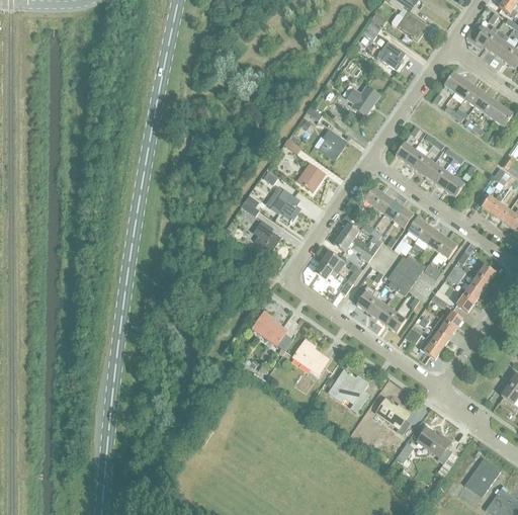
[(415,5),(407,0),(384,0),(383,1),(389,4),(392,0),(396,0),(411,10),(415,5)]
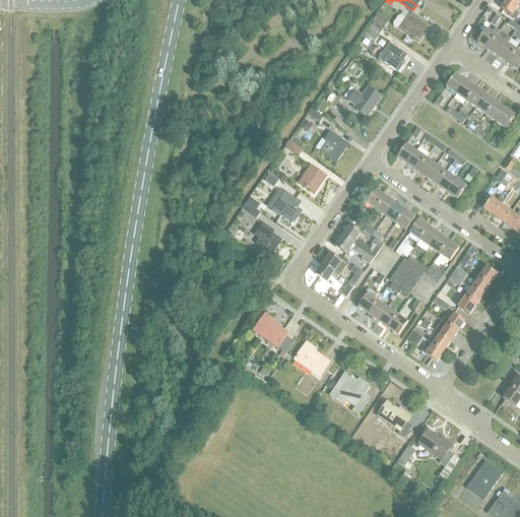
[(518,3),(514,0),(504,0),(501,6),(516,16),(519,12),(514,9),(518,3)]
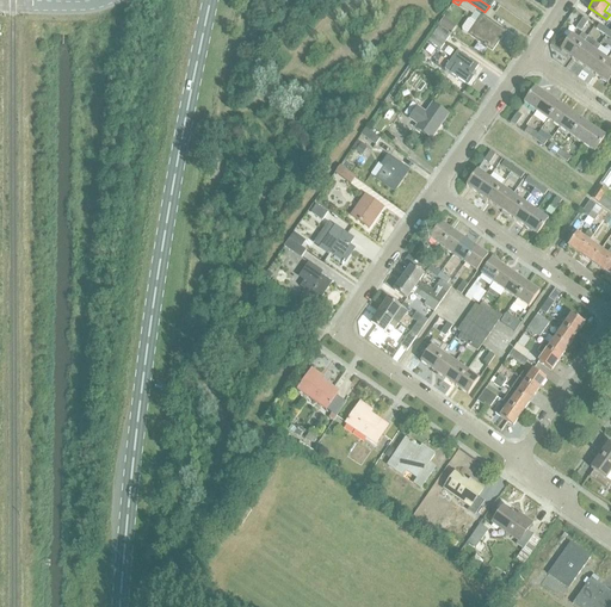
[(468,17),(462,25),(462,28),(492,48),(499,37),(498,37),(504,29),(481,13),(477,19),(471,16),(468,17)]
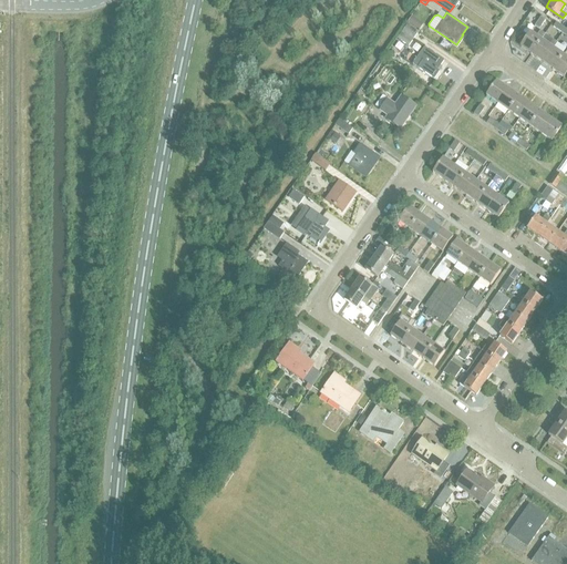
[(534,23),(538,27),(545,18),(540,14),(534,23)]
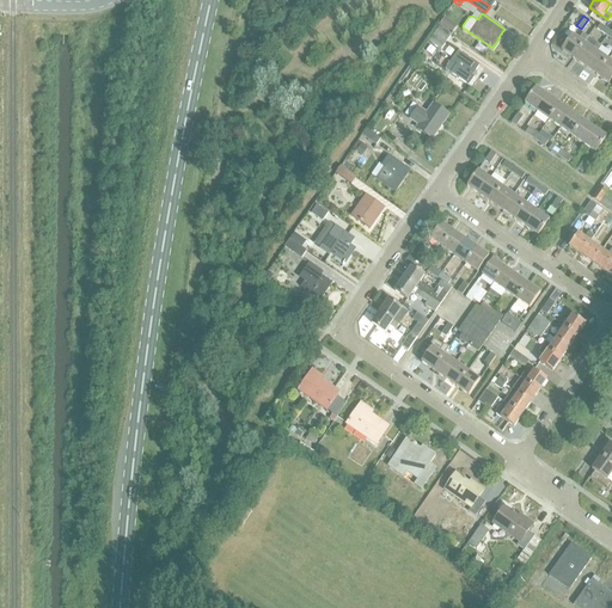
[(597,26),(606,34),(610,28),(600,22),(597,26)]
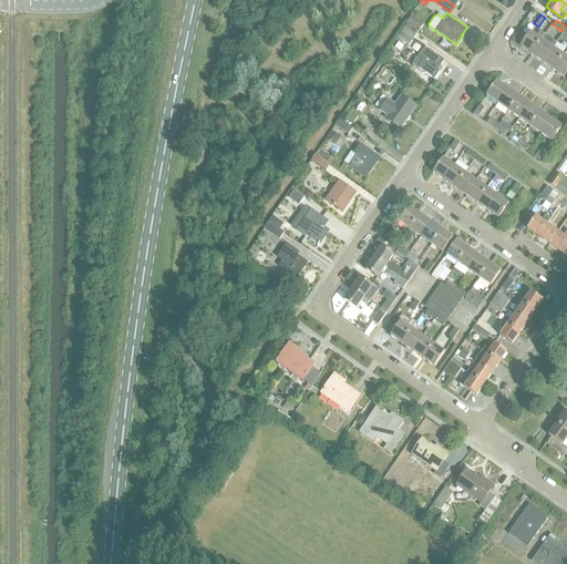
[(403,29),(409,33),(409,34),(402,29),(398,36),(409,43),(413,37),(414,37),(420,30),(408,21),(403,29)]
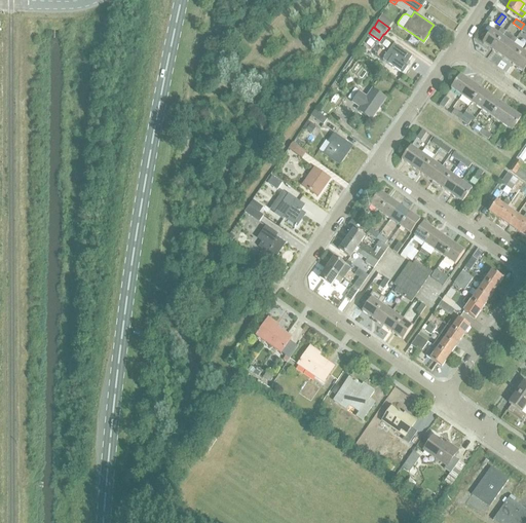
[(482,41),(492,48),(501,35),(505,30),(500,27),(497,31),(491,28),(482,41)]
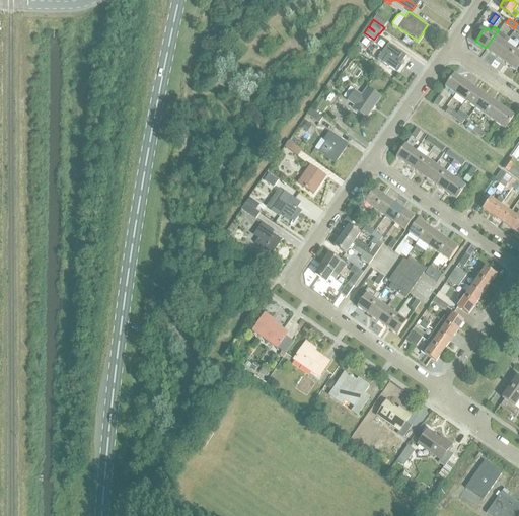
[(486,48),(496,55),(505,42),(509,37),(499,29),(495,34),(486,48)]
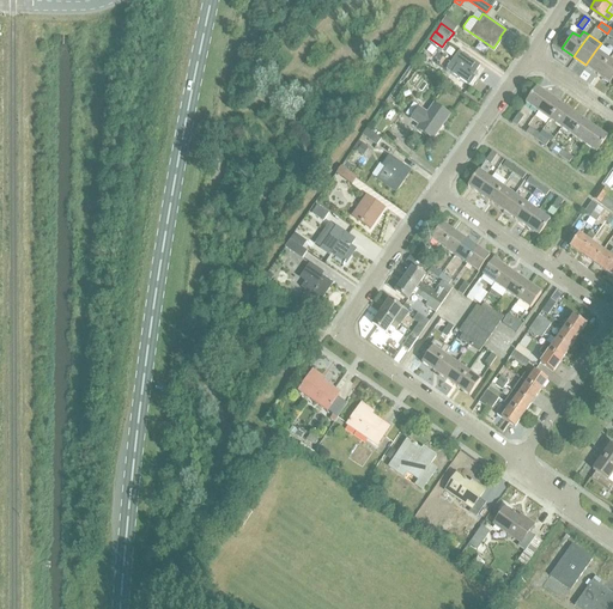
[(473,73),(480,62),(459,48),(445,66),(469,83),(474,74),(473,73)]
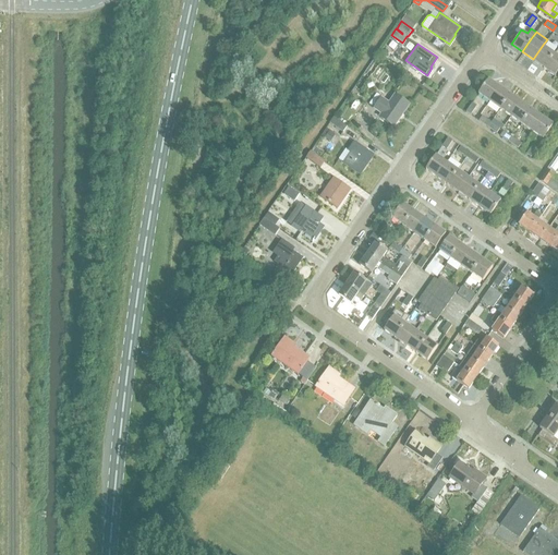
[(533,59),(544,67),(554,52),(543,45),(533,59)]
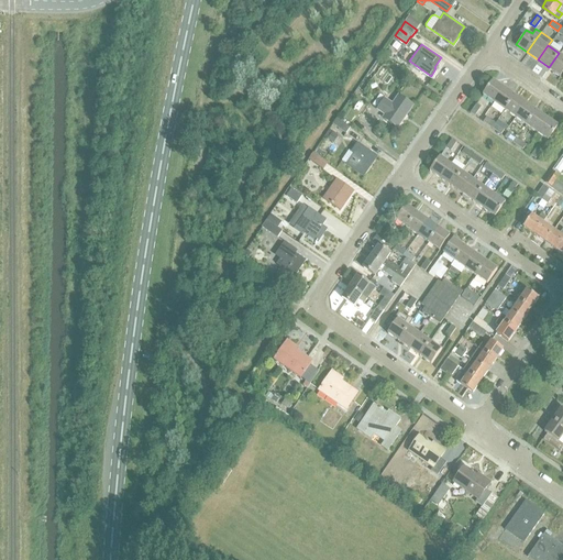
[(562,55),(559,53),(549,67),(560,75),(562,69),(562,55)]
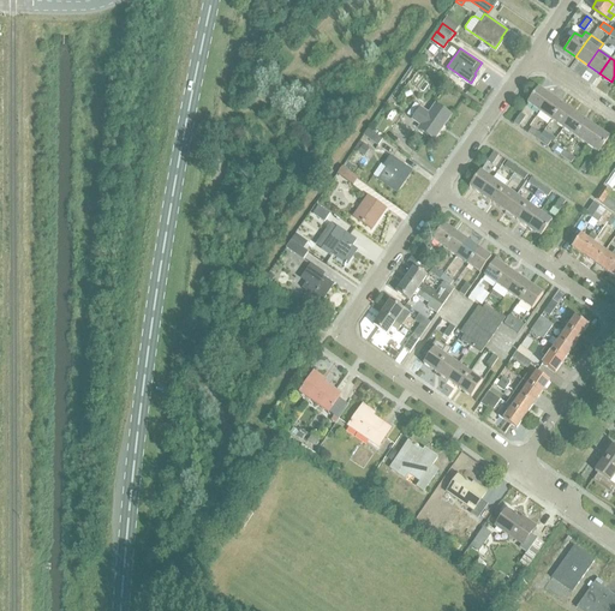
[(527,101),(539,109),(551,94),(539,85),(527,101)]
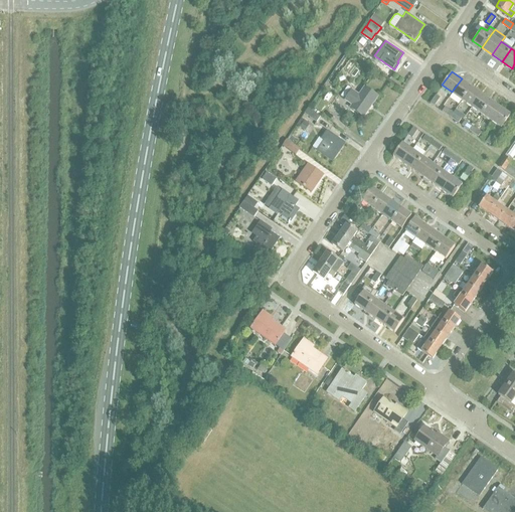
[(452,92),(462,99),(472,86),(462,78),(452,92)]
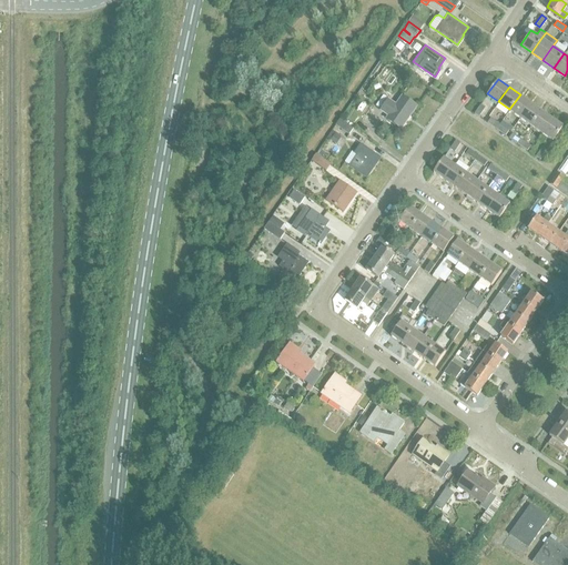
[(376,104),(382,108),(381,109),(388,114),(387,117),(401,127),(416,103),(403,94),(396,103),(388,98),(389,97),(384,92),(376,104)]
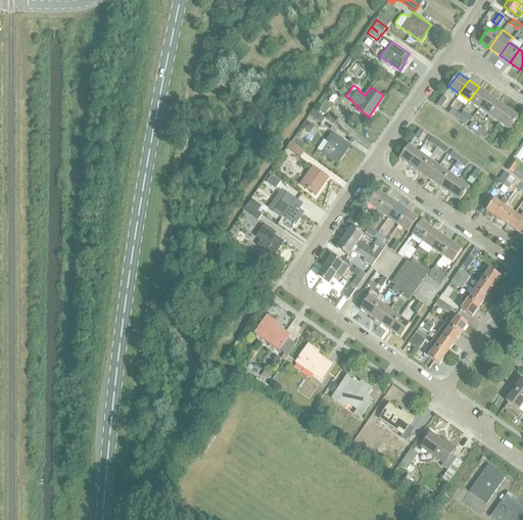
[(469,100),(479,107),(488,94),(479,87),(469,100)]
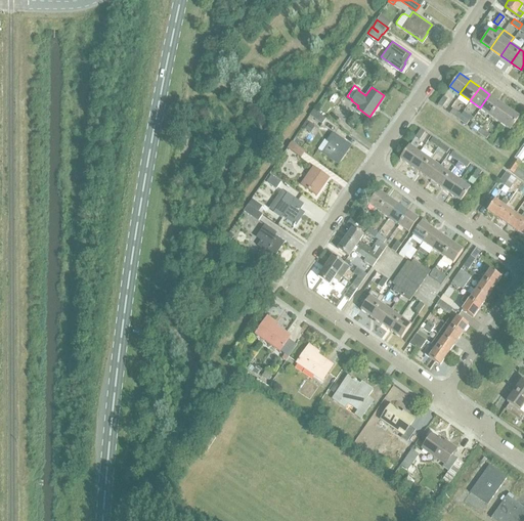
[(449,93),(446,91),(444,94),(438,103),(442,106),(448,97),(447,96),(449,93)]
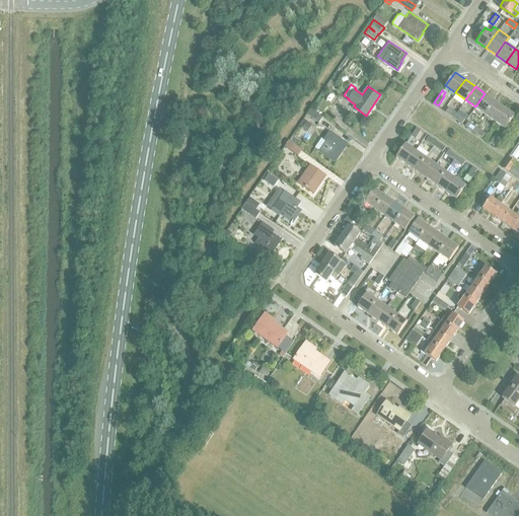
[(475,106),(486,114),(495,100),(485,93),(475,106)]
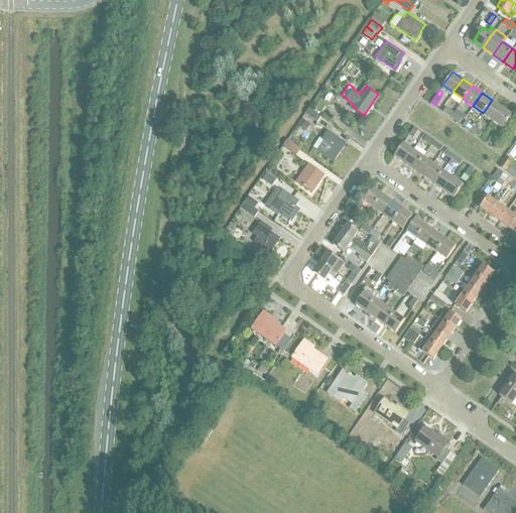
[(483,113),(493,120),(502,107),(492,100),(483,113)]
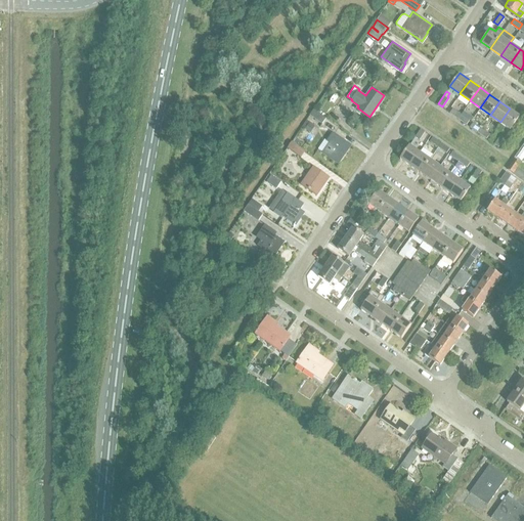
[(309,114),(321,122),(325,117),(313,107),(309,114)]
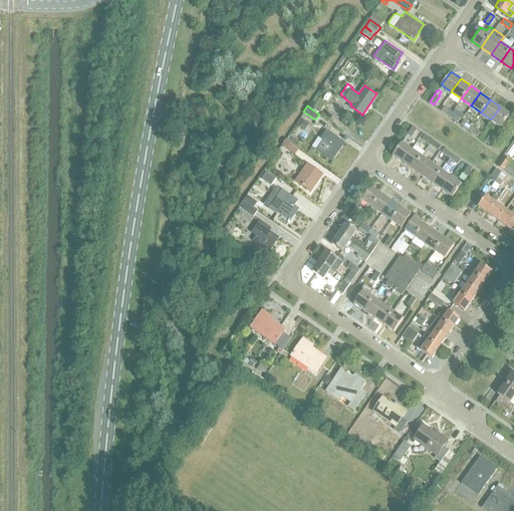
[(441,109),(450,115),(453,111),(444,105),(441,109)]
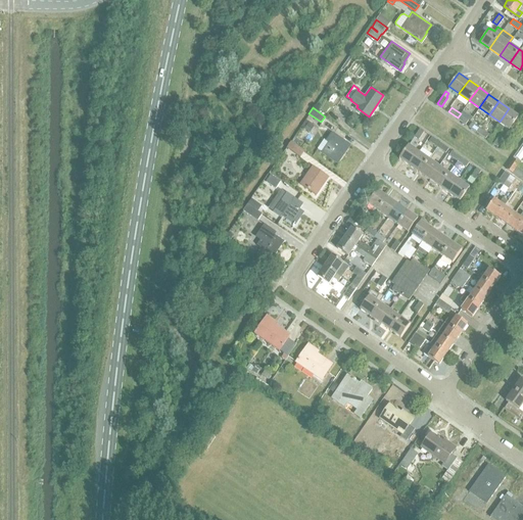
[(509,108),(500,122),(510,129),(519,115),(509,108)]
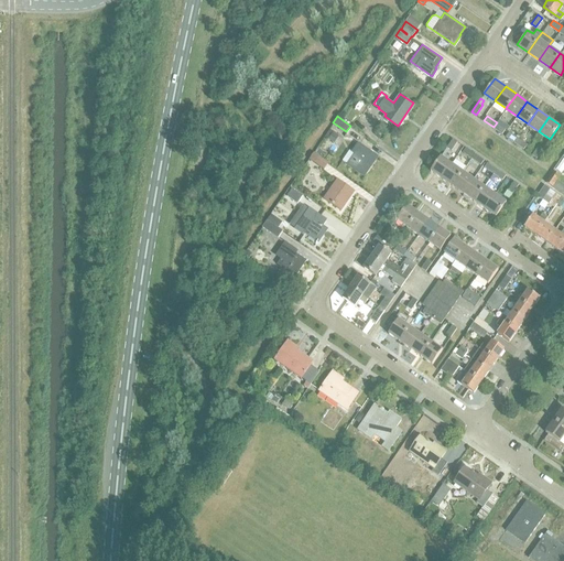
[(499,118),(497,122),(494,127),(502,132),(506,128),(507,129),(510,125),(499,118)]
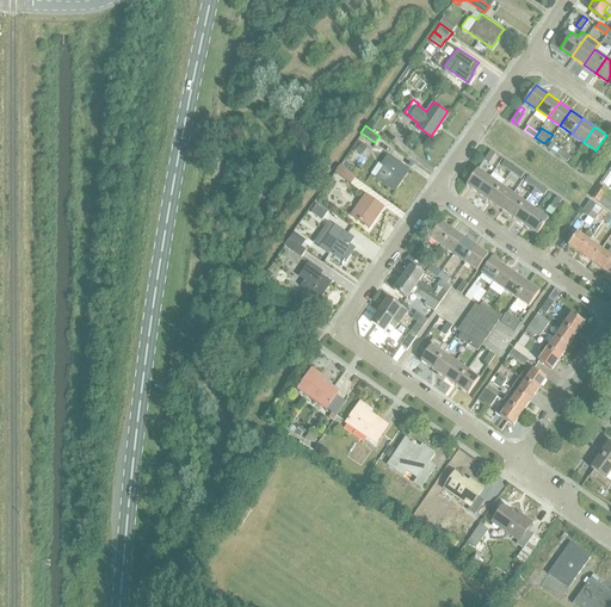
[(548,146),(557,153),(561,148),(551,141),(548,146)]
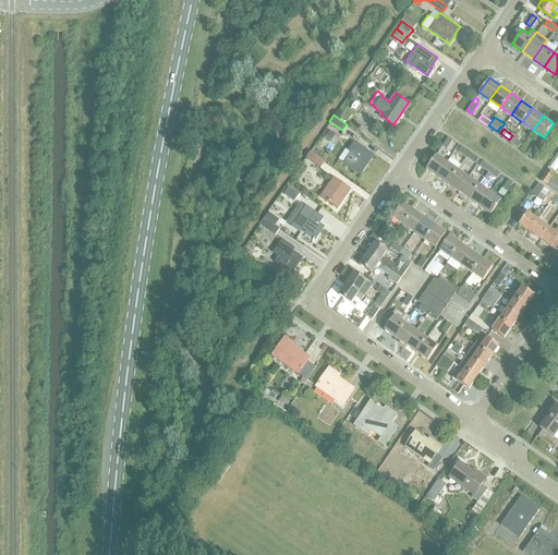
[(512,135),(509,140),(518,146),(521,142),(512,135)]
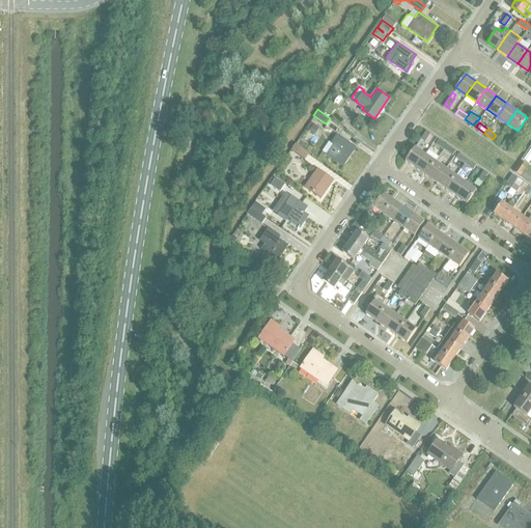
[(421,137),(425,140),(430,133),(426,130),(421,137)]
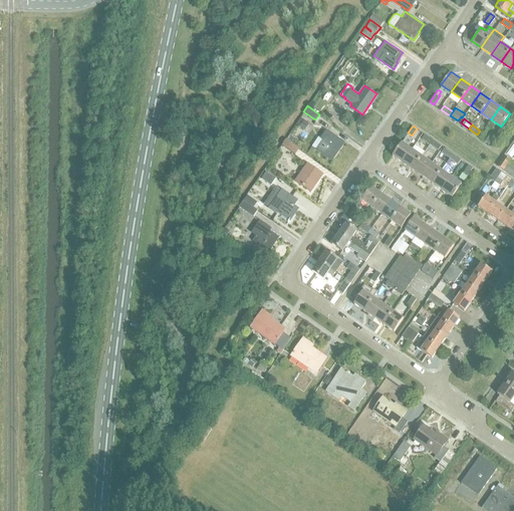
[(323,139),(320,142),(316,148),(331,159),(343,141),(326,129),(320,137),(323,139)]
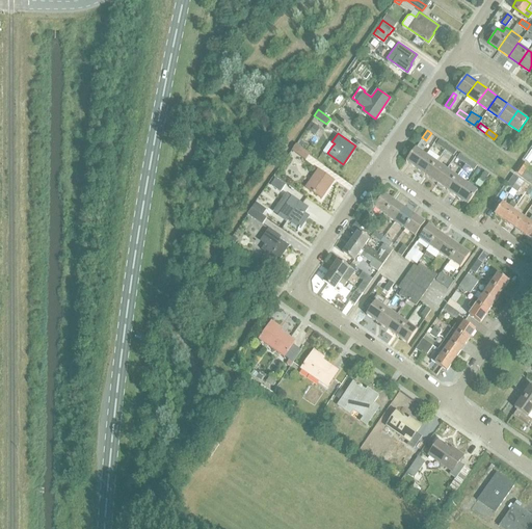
[(508,136),(502,144),(506,148),(512,139),(508,136)]
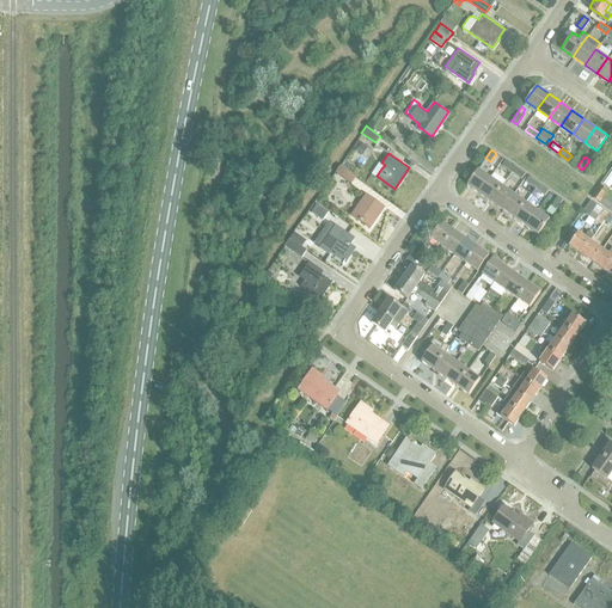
[(502,164),(512,171),(515,165),(506,159),(502,164)]
